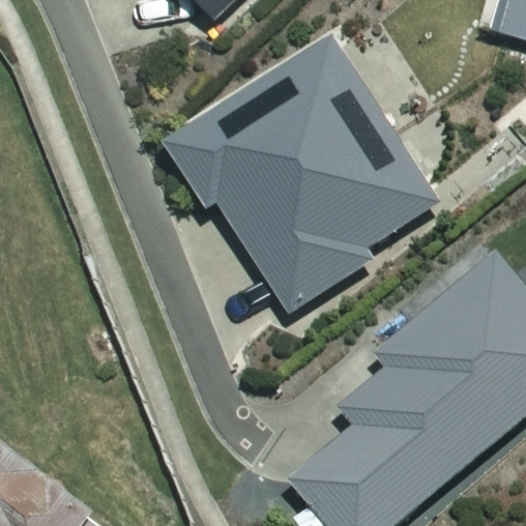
[(195,0),(215,22),(237,0),(195,0)]
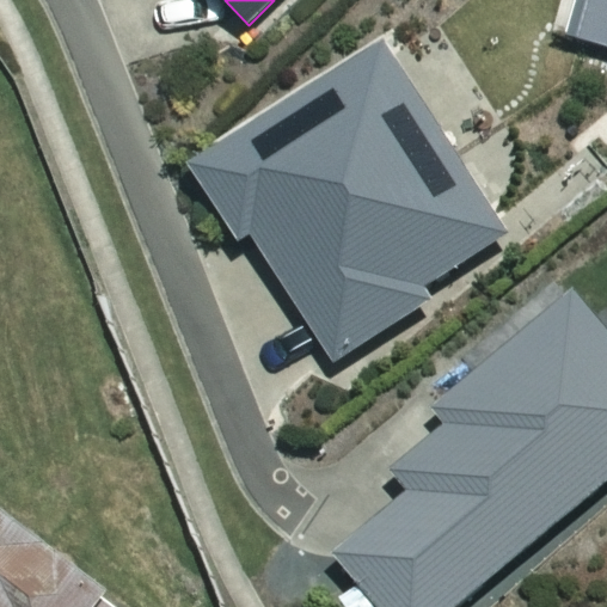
[(578,0),(569,34),(606,43),(606,0),(578,0)]
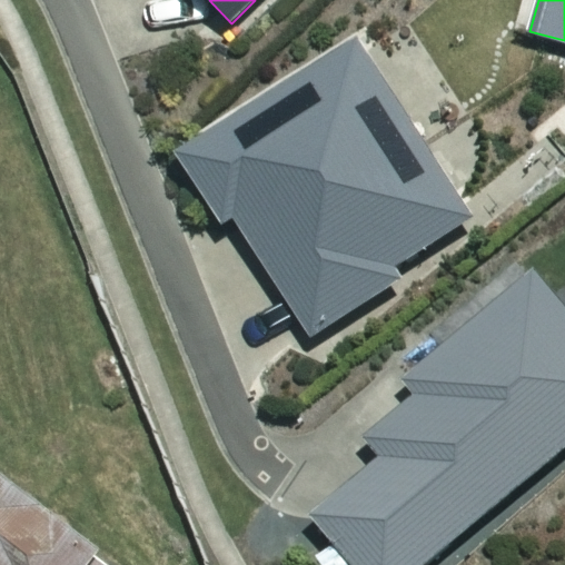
[(234,215),(311,335),(400,277),(394,267),(473,216),(358,39),(176,157),(219,225),(234,215)]
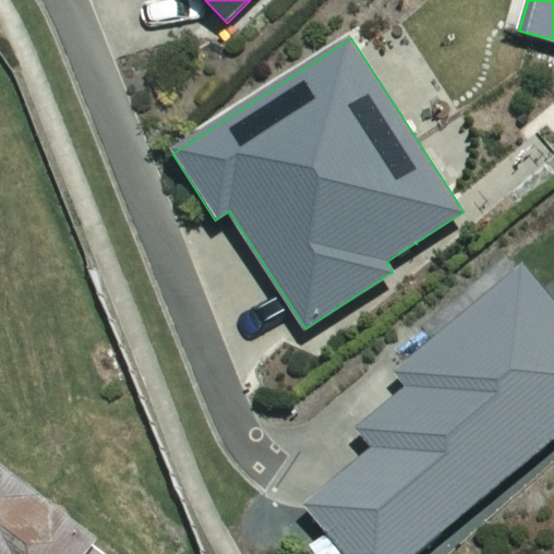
[(553,305),(525,269),(394,377),(406,392),(356,433),(371,452),(303,508),(340,553),(416,553),(553,438),(553,305)]
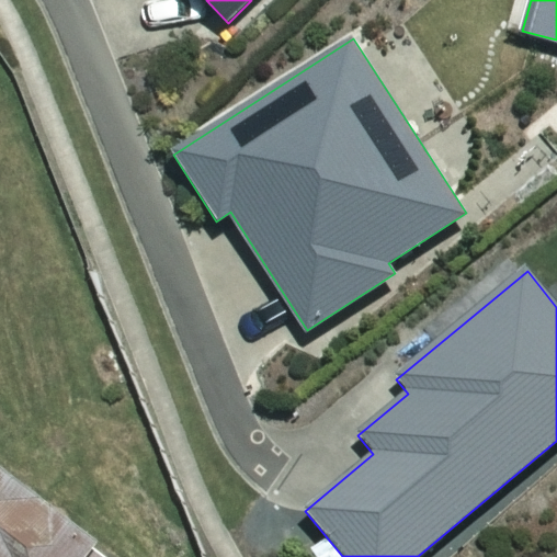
[(99,556),(0,474),(0,556),(99,556)]
